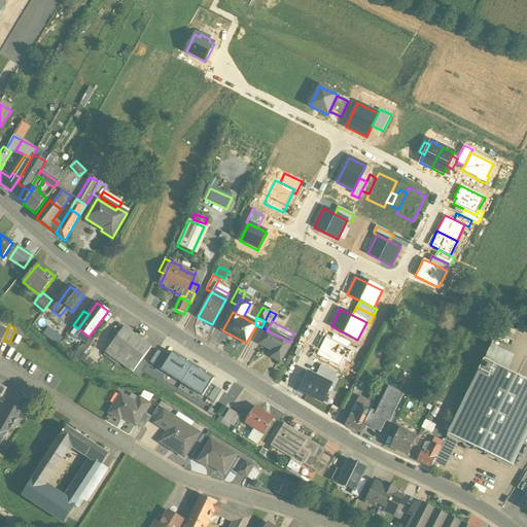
[(48,326),(43,332),(57,345),(62,339),(48,326)]
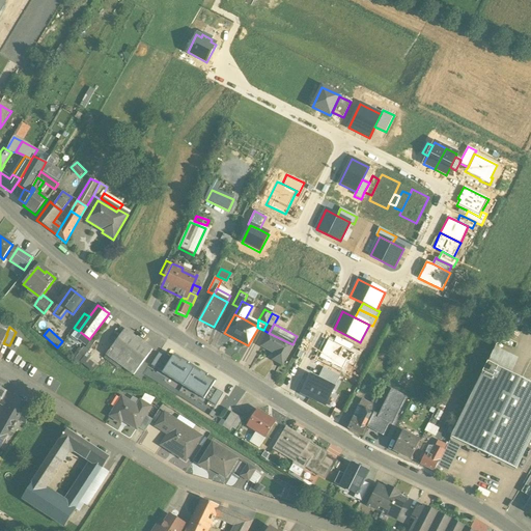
[(154,351),(121,329),(103,356),(134,378),(154,351)]
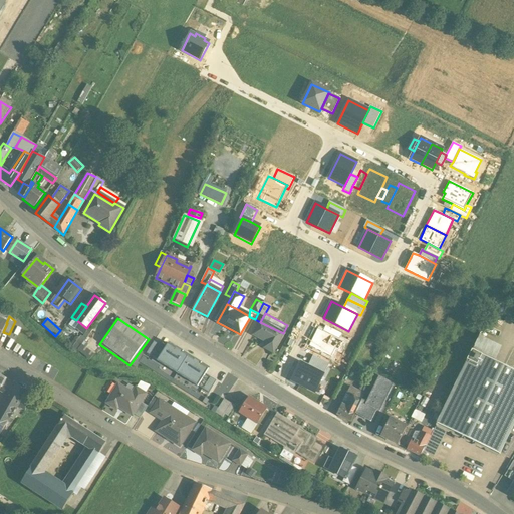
[(283,333),(260,322),(255,332),(269,339),(264,348),(273,352),(283,333)]
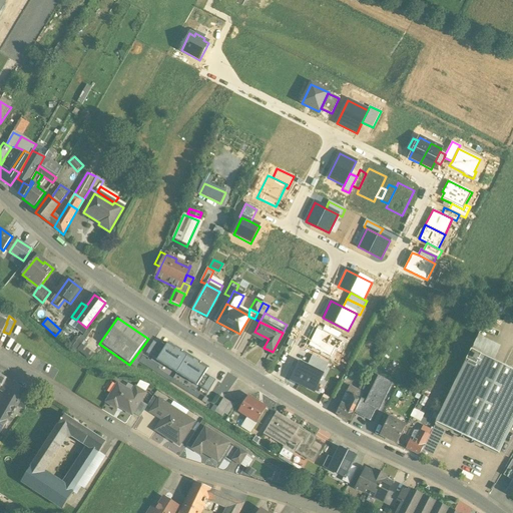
[(86,328),(80,323),(76,329),(82,334),(86,328)]
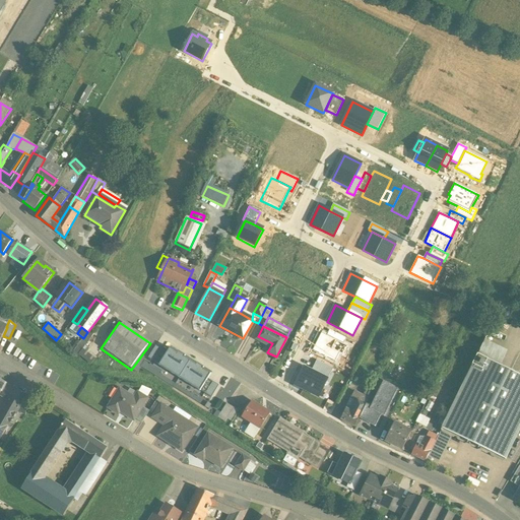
[(329,330),(327,336),(342,344),(345,338),(329,330)]
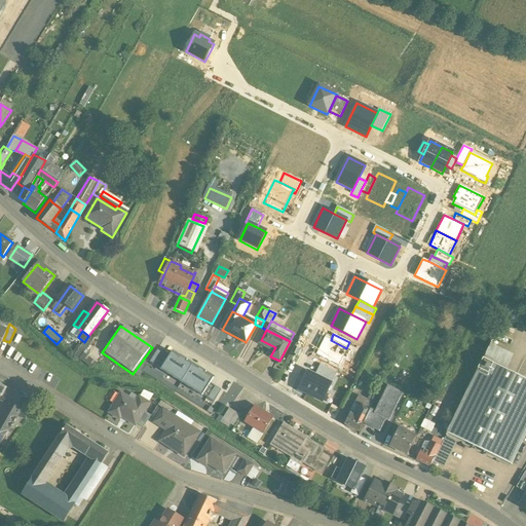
[(325,337),(315,355),(339,367),(343,360),(346,361),(351,350),(346,348),(331,340),(325,337)]
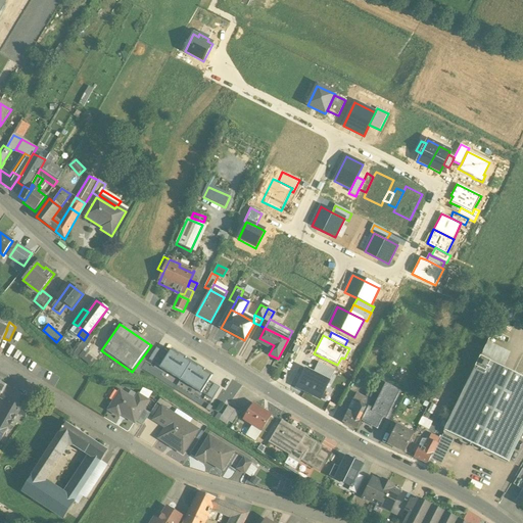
[(168,355),(156,348),(149,361),(159,368),(168,355)]
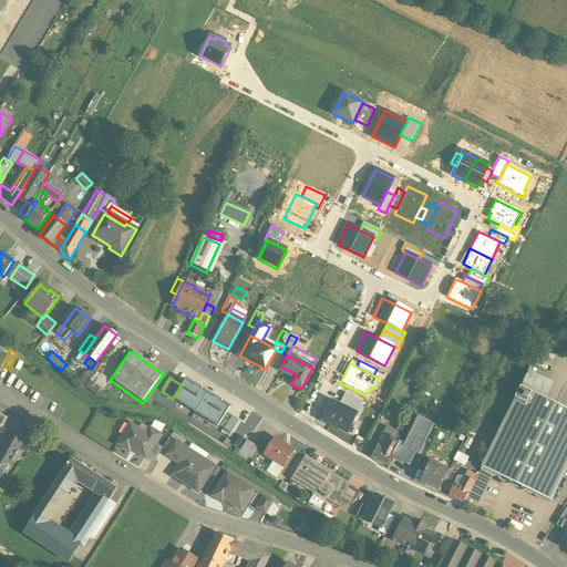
[(194,385),(185,380),(182,385),(173,399),(196,413),(207,394),(202,390),(203,389),(195,384),(194,385)]
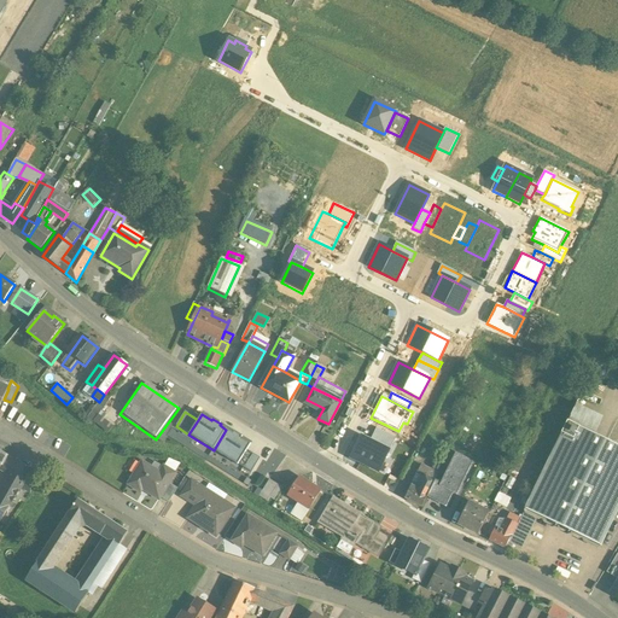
[(109,431),(114,425),(99,415),(94,423),(109,431)]
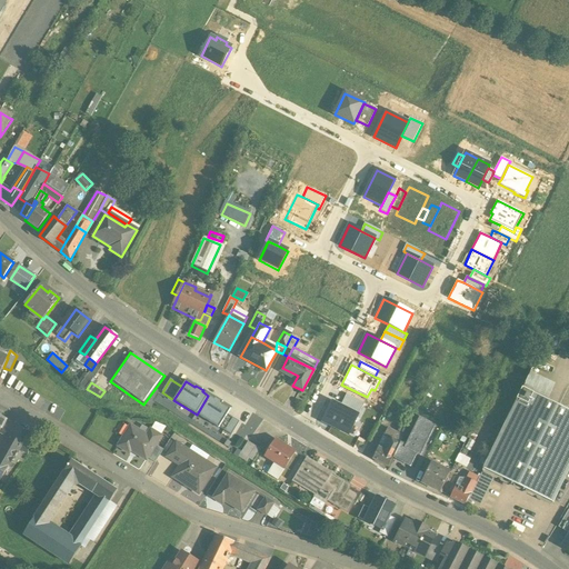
[(568,412),(521,389),(482,470),(495,476),(509,483),(509,482),(510,486),(513,485),(521,489),(522,491),(526,490),(526,491),(552,505),(568,469),(568,412)]
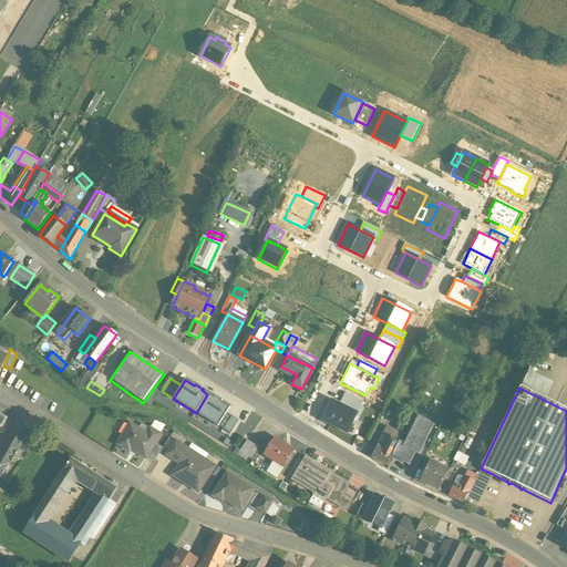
[(340,404),(357,413),(363,402),(346,393),(340,404)]
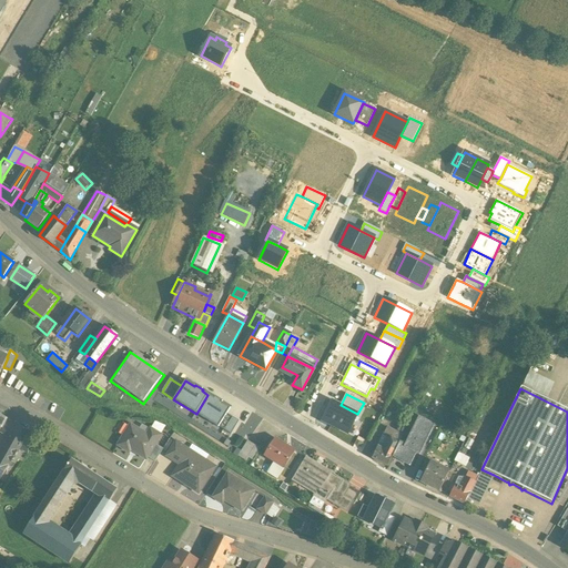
[(208,395),(196,414),(219,428),(219,427),(227,414),(231,409),(222,404),(223,402),(215,397),(214,398),(208,395)]
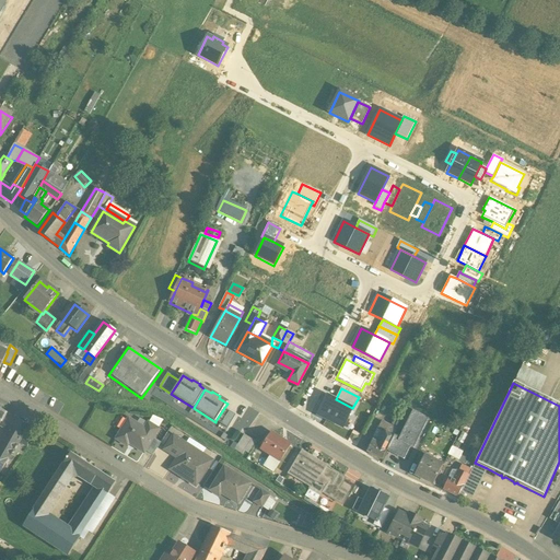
[(317,416),(342,428),(352,408),(336,399),(327,396),(317,416)]
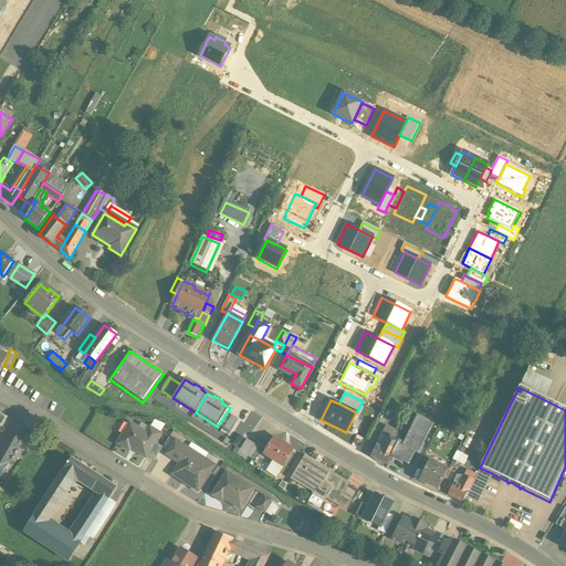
[(238,420),(227,412),(218,426),(230,433),(238,420)]
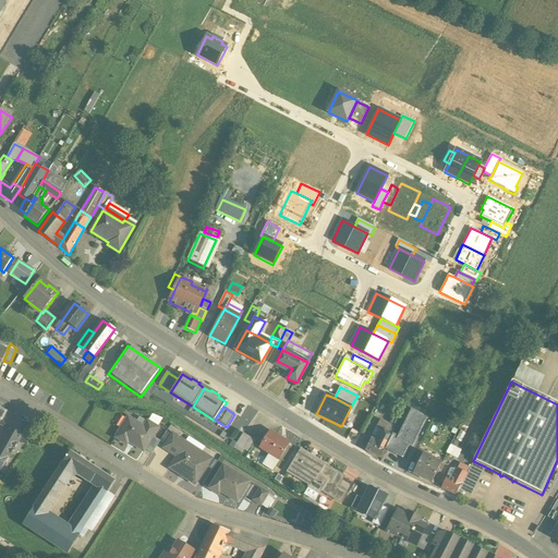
[(9,414),(0,409),(0,424),(2,426),(9,414)]
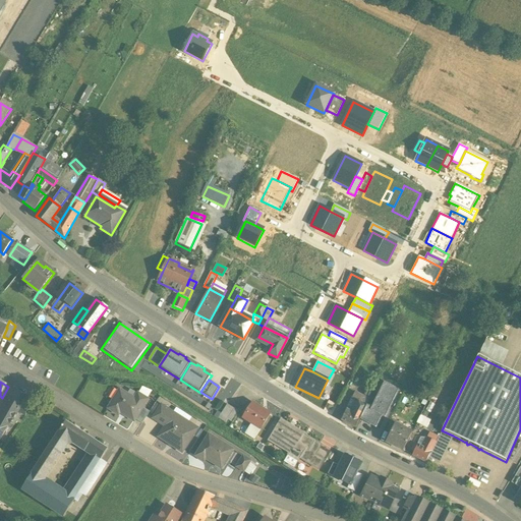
[(385,416),(397,390),(384,384),(372,409),(366,406),(360,419),(375,426),(381,415),(385,416)]
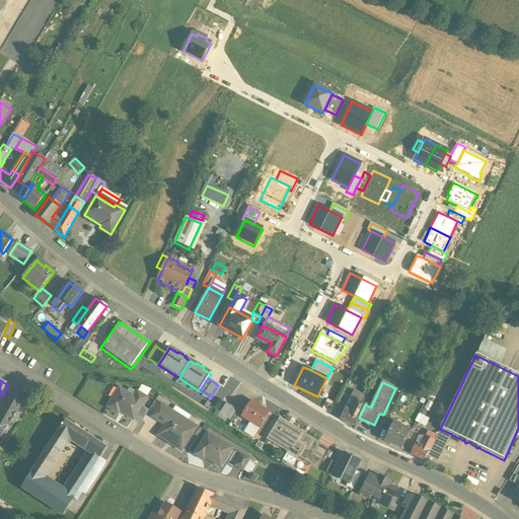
[(14,389),(8,385),(2,396),(8,399),(14,389)]
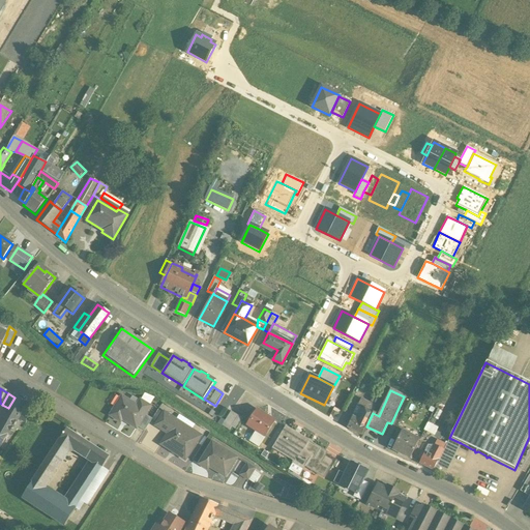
[(26,404),(15,398),(8,408),(0,422),(0,429),(8,434),(8,435),(18,418),(25,406),(26,404)]
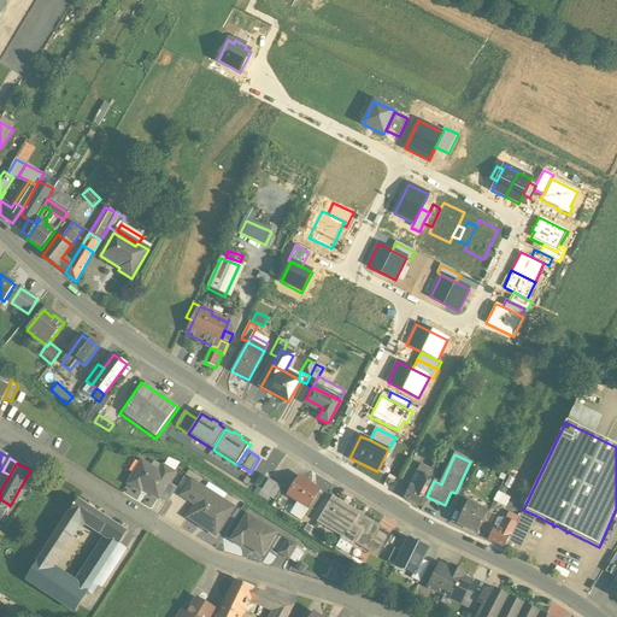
[(159,474),(142,463),(128,486),(140,492),(141,489),(158,500),(159,498),(168,483),(174,474),(163,468),(159,474)]
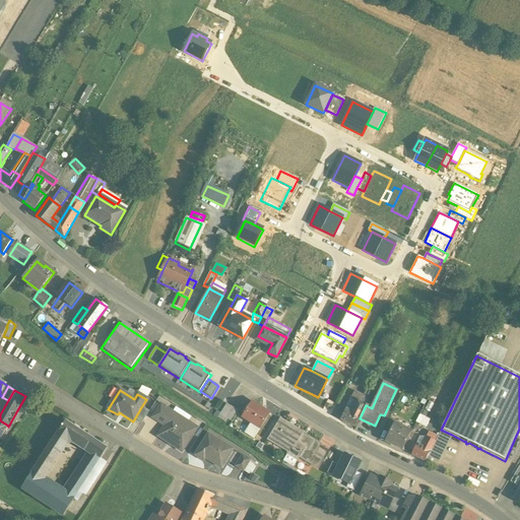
[(352,398),(358,401),(366,405),(370,396),(356,390),(352,398)]
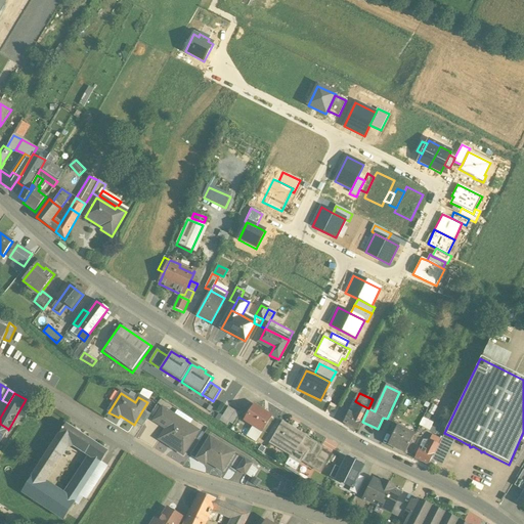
[(33,406),(25,401),(17,413),(26,419),(33,406)]
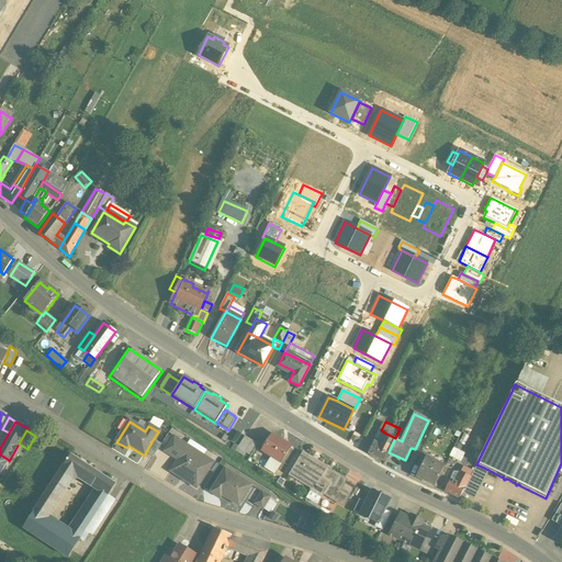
[(386,434),(380,446),(373,442),(368,453),(383,462),(395,438),(386,434)]
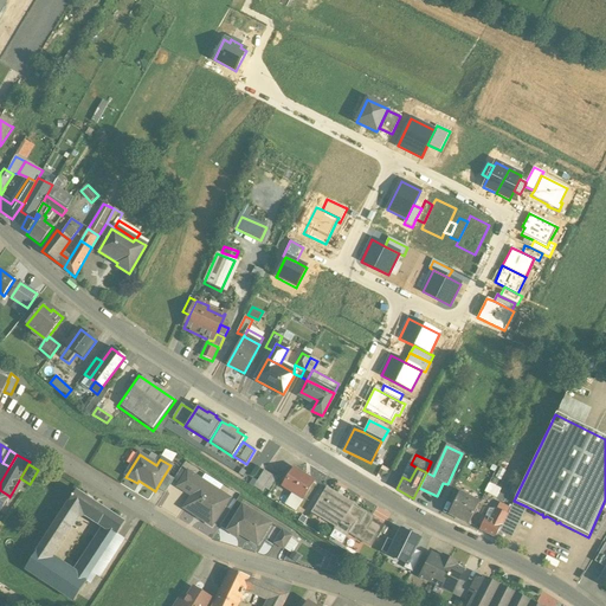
[(315,482),(294,469),(282,487),(294,494),(303,500),(315,482)]
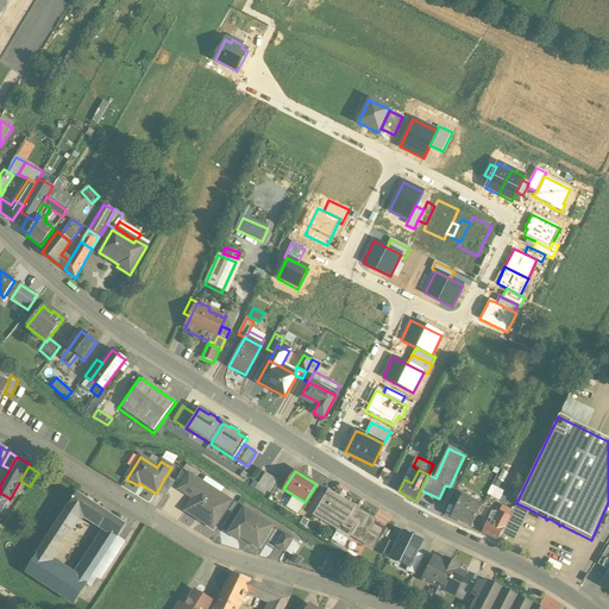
[(280,482),(265,473),(257,485),(271,494),(280,482)]
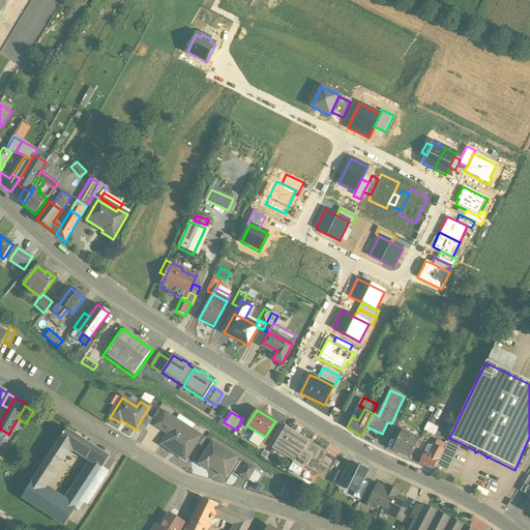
[(176,421),(164,413),(155,427),(168,435),(176,421)]
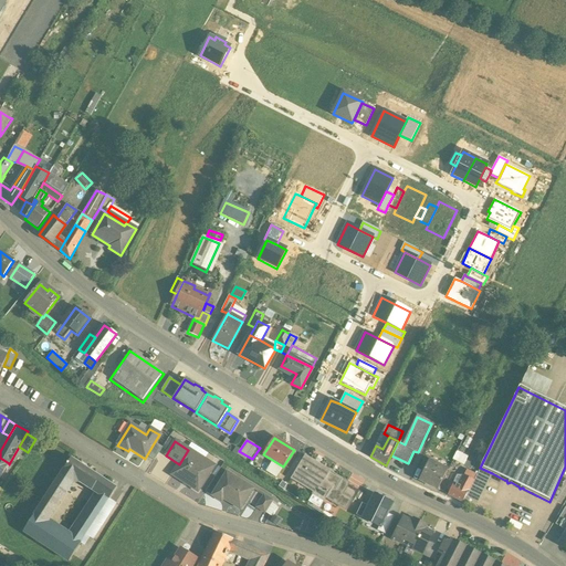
[(161,449),(154,443),(146,457),(154,461),(161,449)]
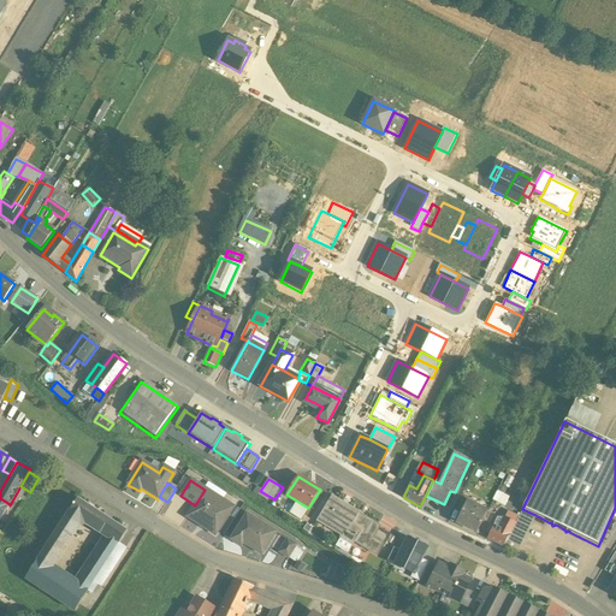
[(234,508),(205,490),(195,505),(187,517),(215,537),(234,508)]
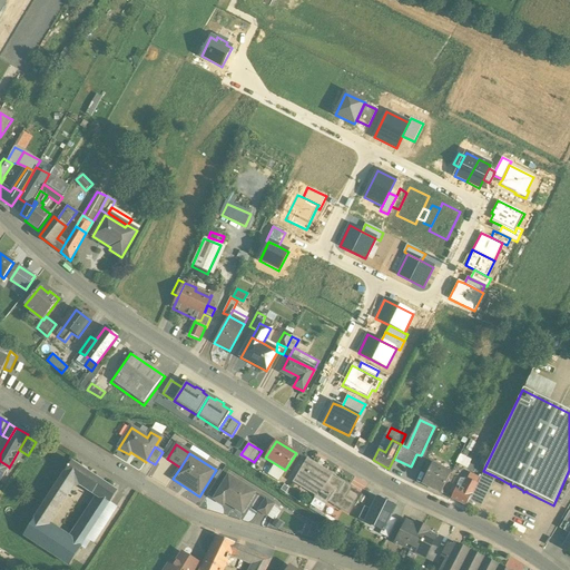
[(471,461),(460,455),(455,463),(467,468),(471,461)]
